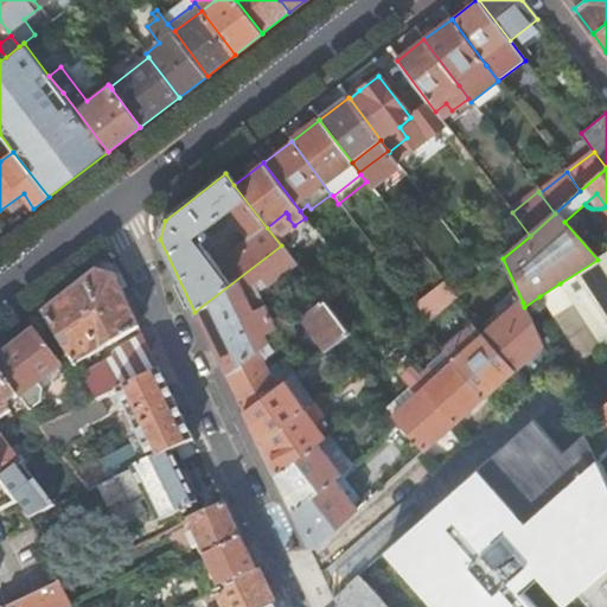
[(267,288),(295,266),(281,246),(195,312),(210,343),(225,376),(269,343),(266,336),(276,331),(266,307),(254,312),(243,291),(260,279),(267,288)]
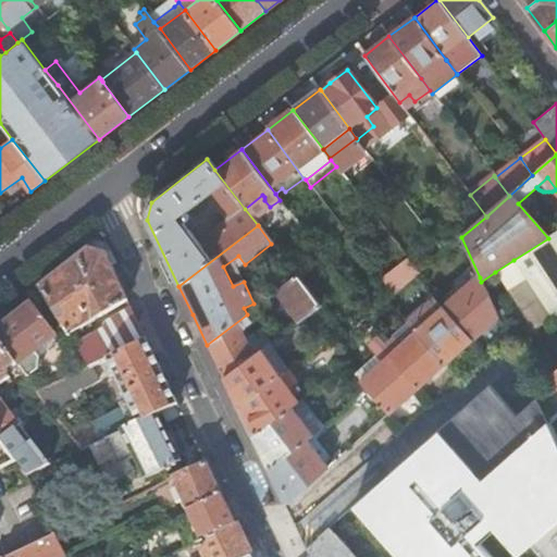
[(514,260),(553,320),(556,317),(556,232),(548,238),(514,260)]
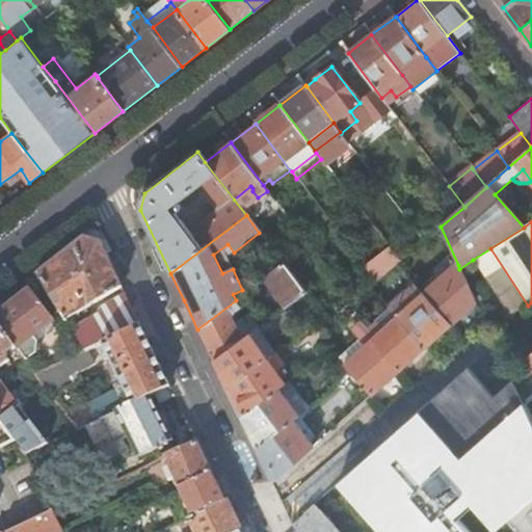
[(83,240),(36,275),(65,322),(123,290),(111,267),(101,244),(83,240)]
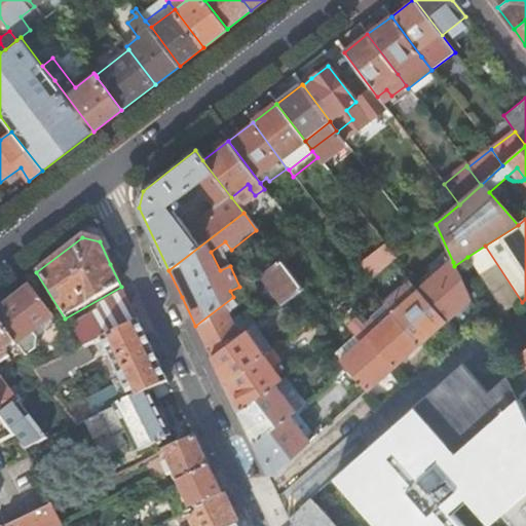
[(467,257),(504,313),(522,302),(485,246),(467,257)]
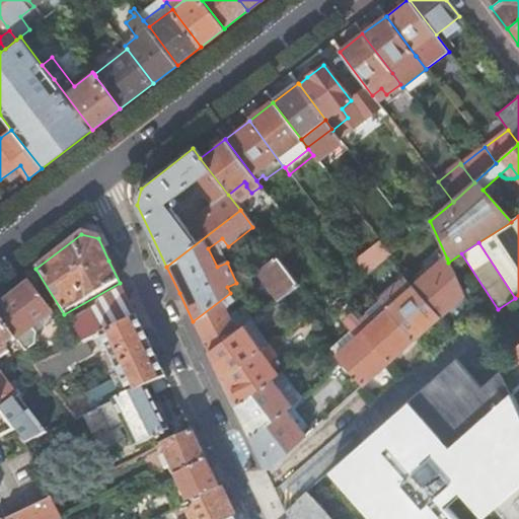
[(280,300),(298,287),(277,258),(258,272),(280,300)]
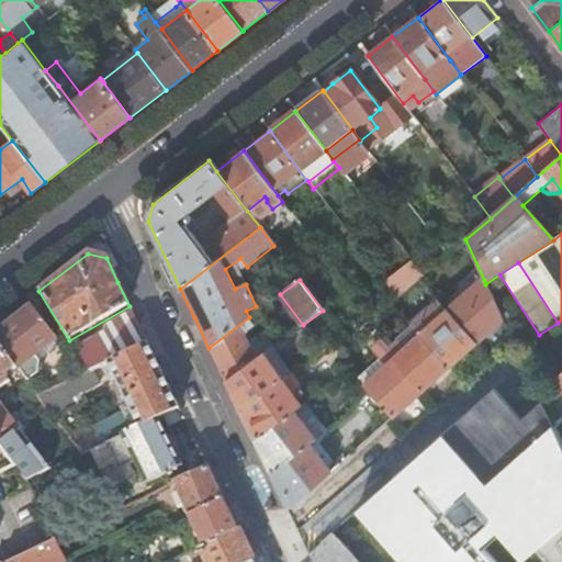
[(475,345),(502,322),(485,284),(484,280),(459,302),(447,313),(475,345)]
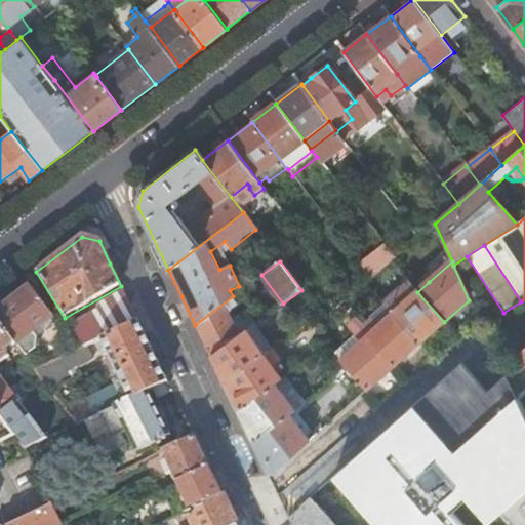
[(410,284),(417,292),(429,282),(421,274),(410,284)]
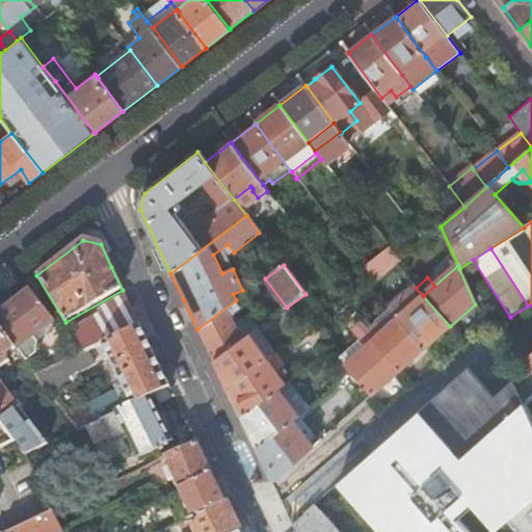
[(390,312),(397,320),(423,296),(416,288),(414,286),(388,309),(390,312)]
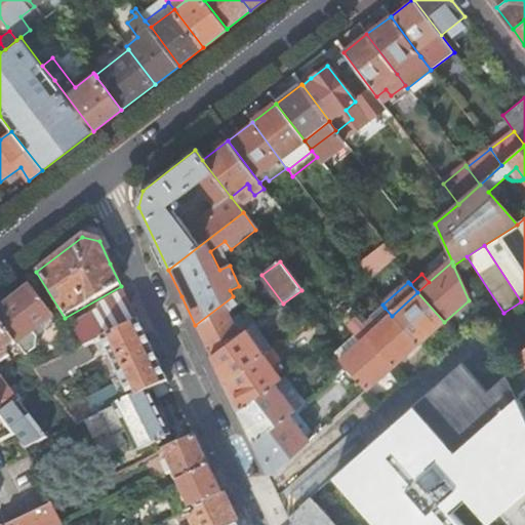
[(0,313),(0,324),(15,345),(25,357),(35,350),(36,338),(32,332),(41,325),(52,317),(31,289),(22,297),(0,313)]
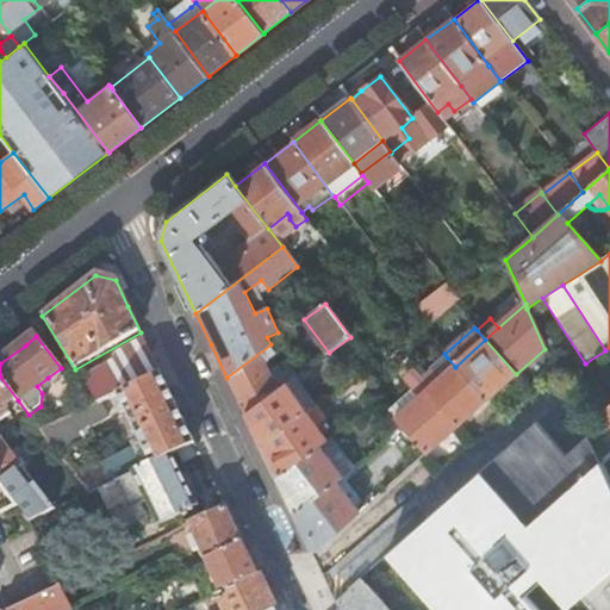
[(282,336),(271,344),(226,378),(230,385),(244,416),(278,391),(275,385),(281,381),(277,375),(280,373),(277,367),(269,372),(265,362),(269,359),(288,347),(282,336)]
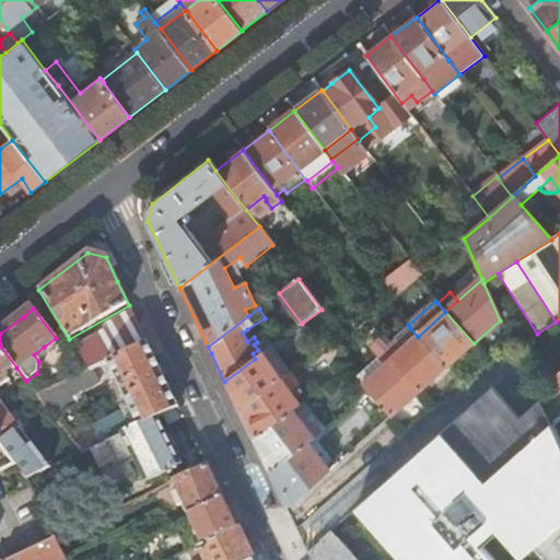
[(89,373),(90,372),(107,363),(148,345),(131,311),(104,327),(105,330),(76,350),(76,351),(89,373)]
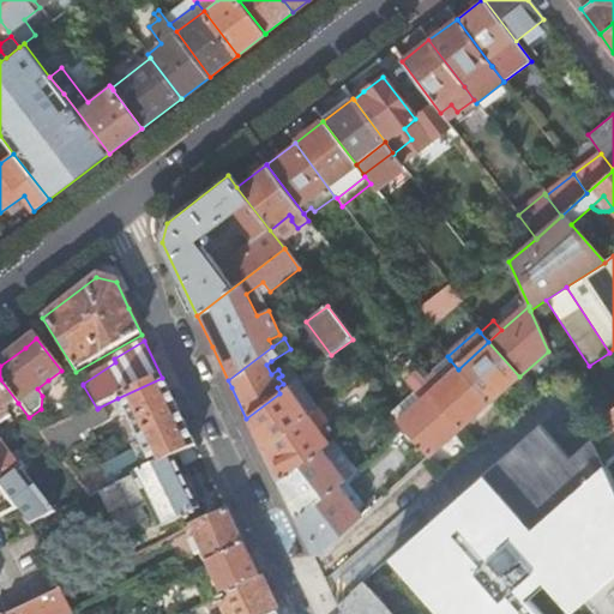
[(489,403),(519,377),(488,342),(458,369),(489,403)]
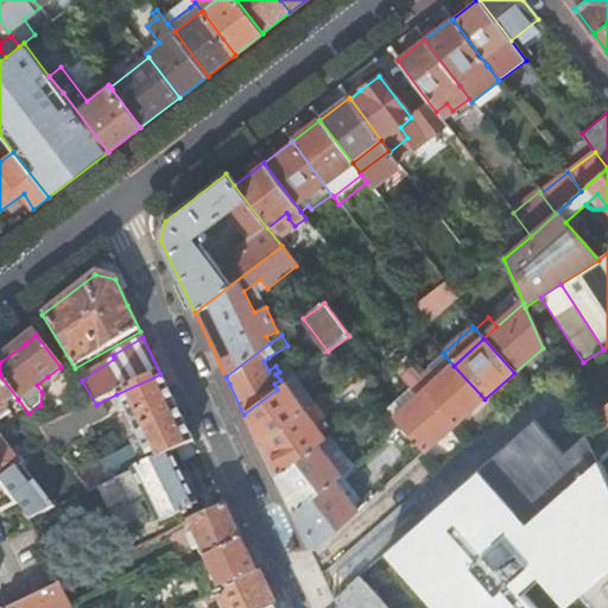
[(407,374),(455,426),(485,399),(454,366),(445,356),(420,379),(412,371),(407,374)]
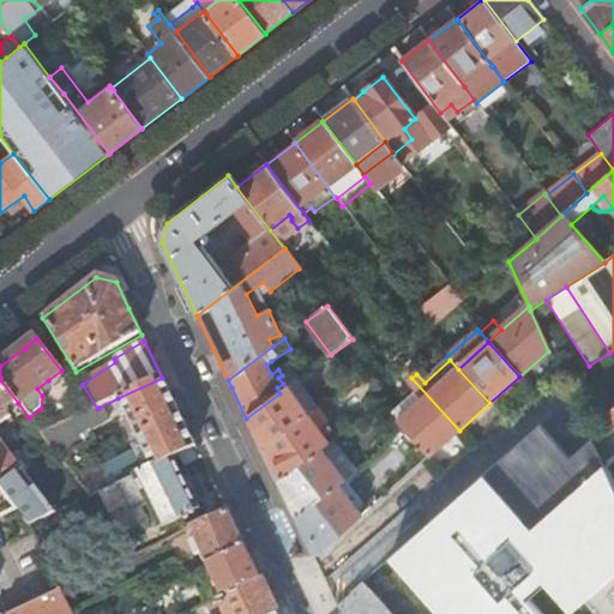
[(173,458),(196,447),(178,409),(162,378),(118,398),(128,421),(136,435),(140,444),(133,447),(137,455),(145,471),(173,458)]
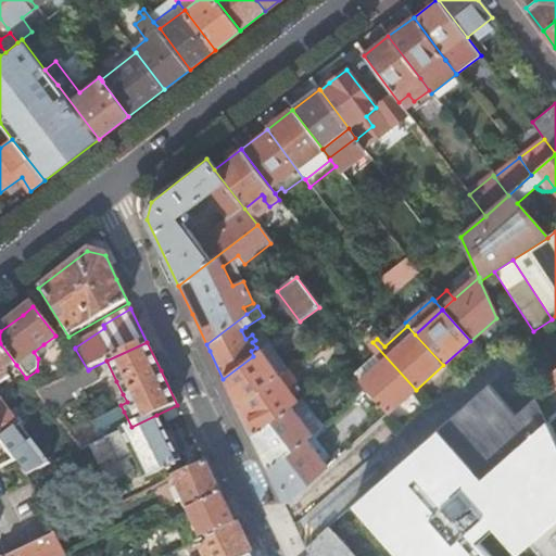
[(366,390),(389,414),(416,390),(373,342),(368,345),(377,355),(383,362),(359,382),(366,390)]
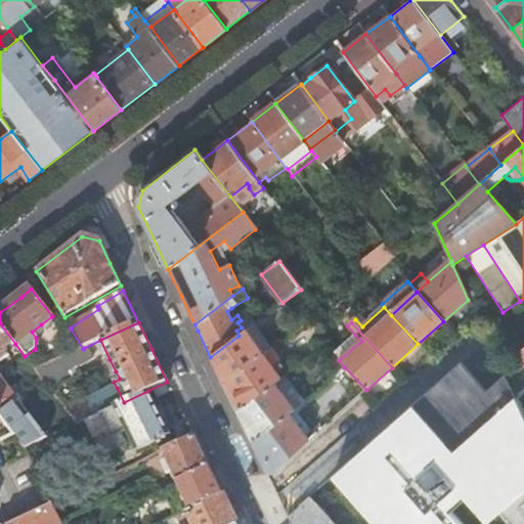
[(0,361),(0,362),(8,356),(5,352),(15,344),(0,323),(0,361)]
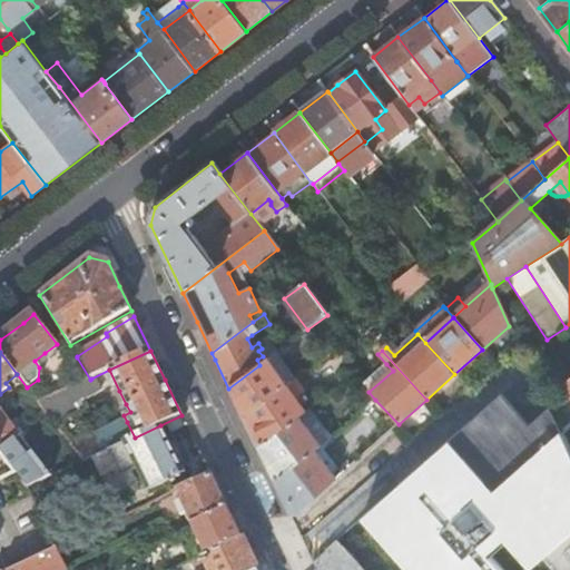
[(243,418),(286,386),(267,360),(259,365),(228,389),(235,402),(243,418)]
